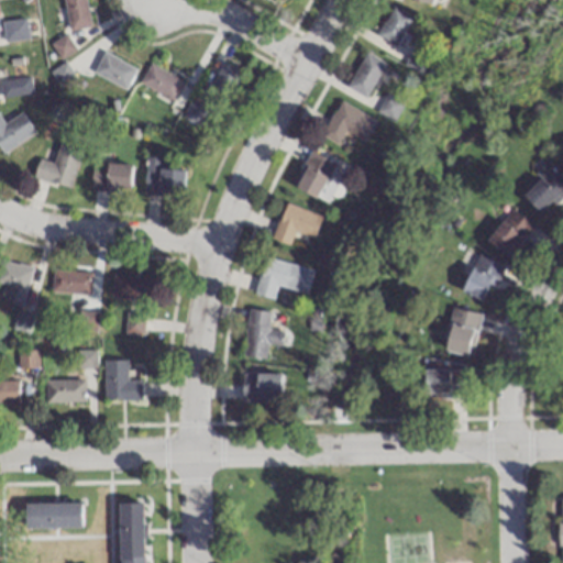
[(61,0),(68,31),(90,26),(84,0),(61,0)]
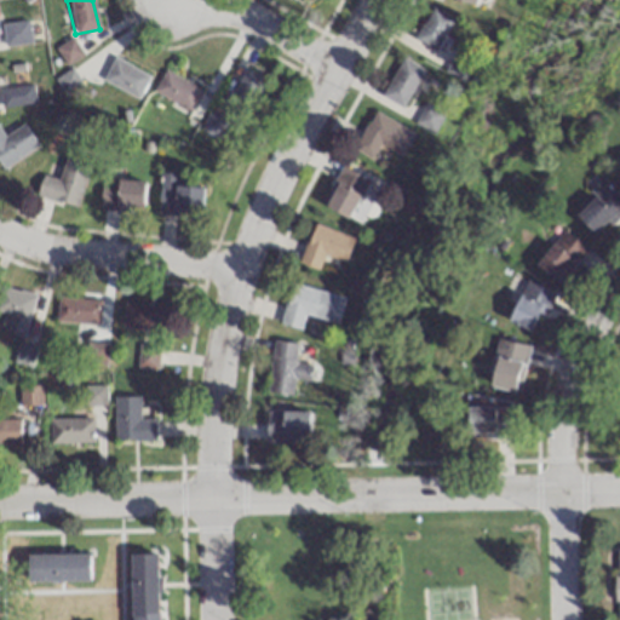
[(453,21),(432,9),(414,39),(436,51),(453,21)]
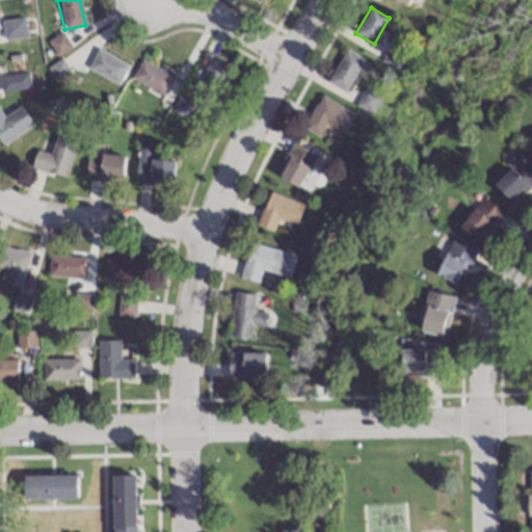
[(1,22),(3,41),(23,38),(20,20),(1,22)]
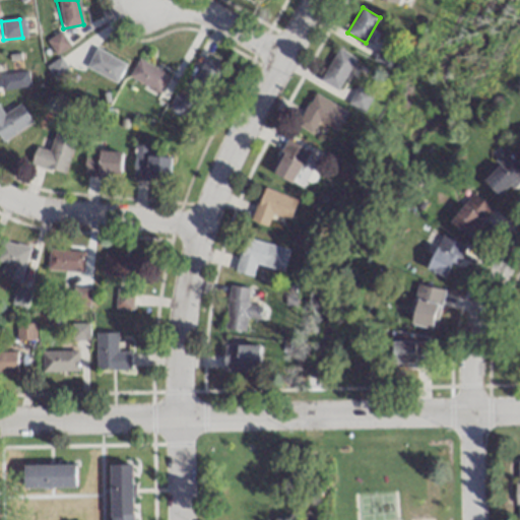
[(68,47),(59,33),(46,42),(55,56),(68,47)]
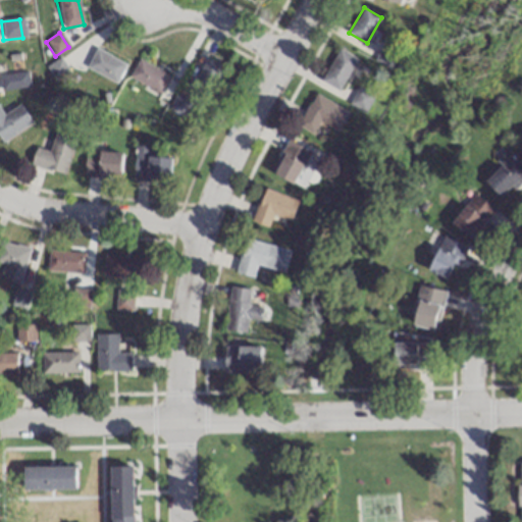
[(126,64),(96,49),(86,68),(116,84),(126,64)]
